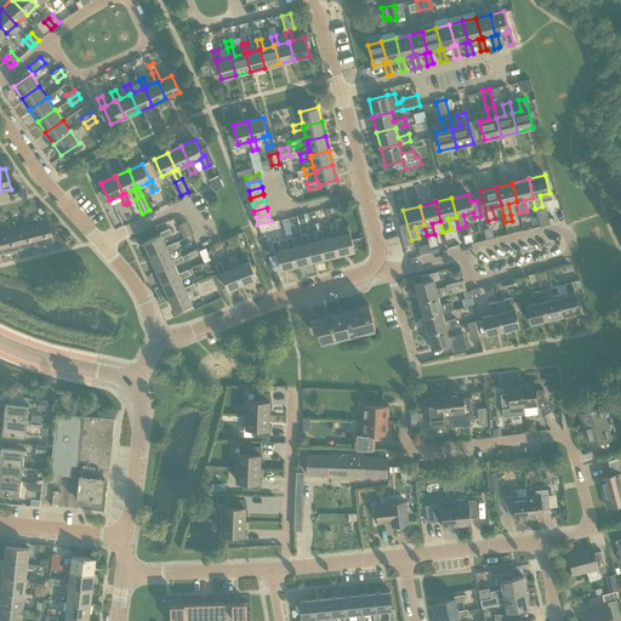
[(32,224),(36,244),(53,240),(49,220),(32,224)]
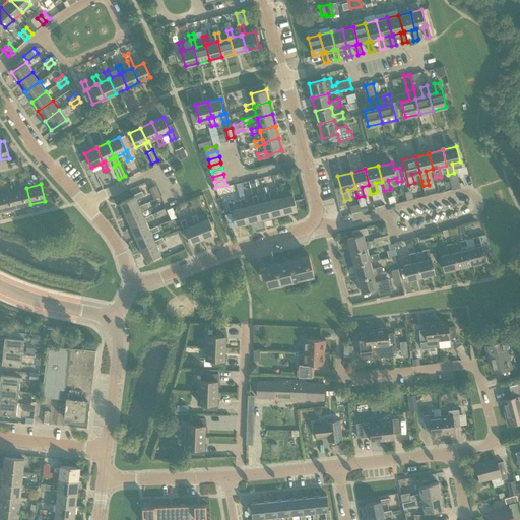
[(154,199),(160,196),(155,185),(149,188),(154,199)]
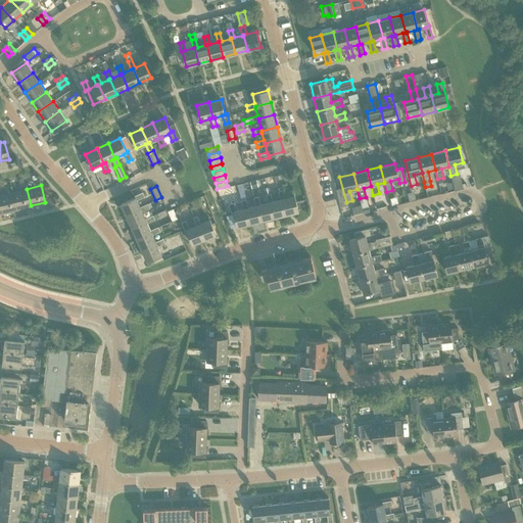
[(17,209),(31,205),(27,189),(12,192),(17,209)]
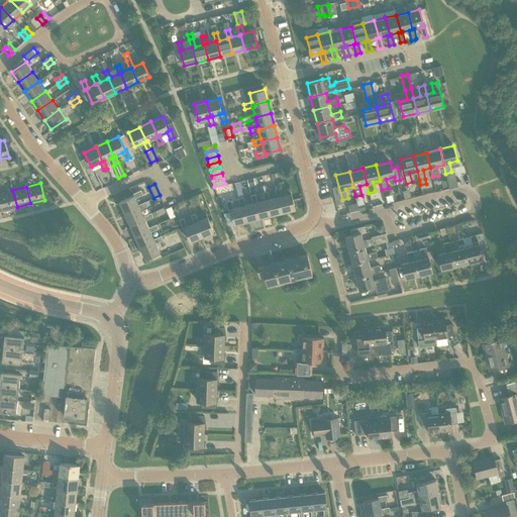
[(275,189),(277,197),(279,196),(283,212),(295,208),(291,193),(282,196),(280,188),(275,189)]
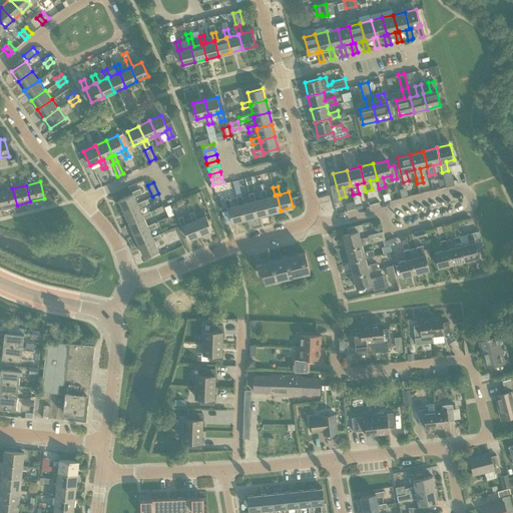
[(0,196),(3,208),(17,205),(12,188),(0,190),(0,196)]
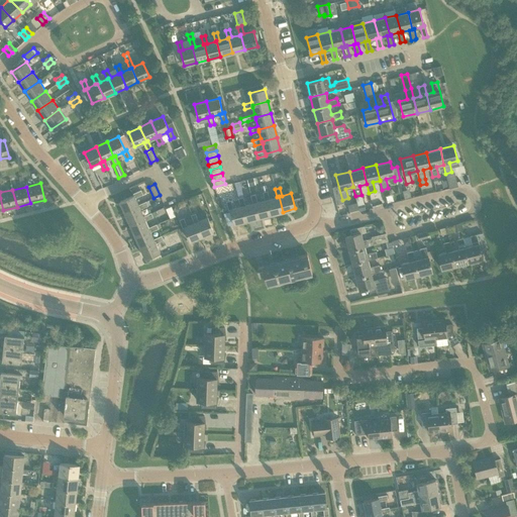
[(138,205),(138,204),(135,197),(142,194),(140,190),(132,193),(133,195),(119,201),(124,211),(138,205)]
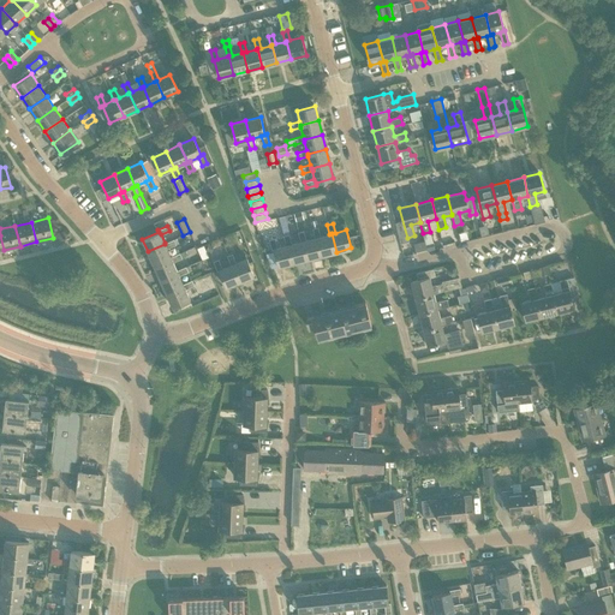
[(332,233),(329,234),(321,237),(318,227),(312,228),(315,238),(317,237),(322,256),(336,252),(332,233)]
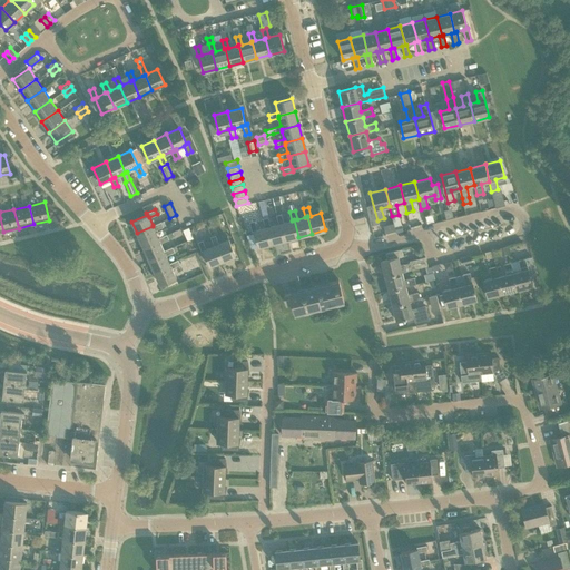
[(281,223),(285,241),(298,237),(294,219),(292,220),(284,223),(282,214),(276,215),(278,224),(281,223)]
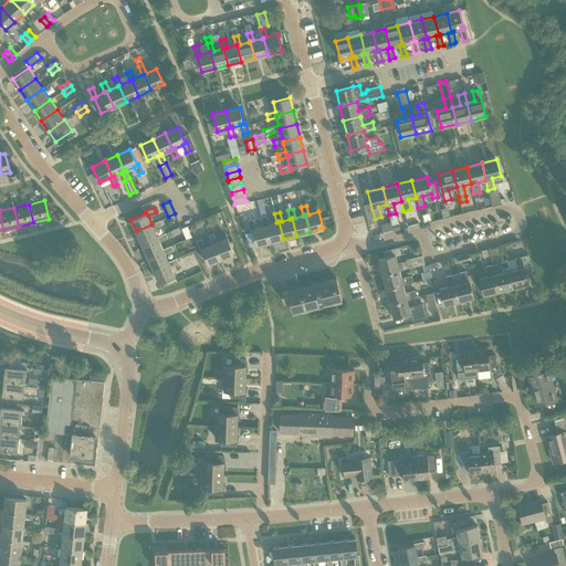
[(261,217),(263,226),(265,226),(270,242),(283,239),(279,221),(276,222),(269,224),(265,216),(261,217)]
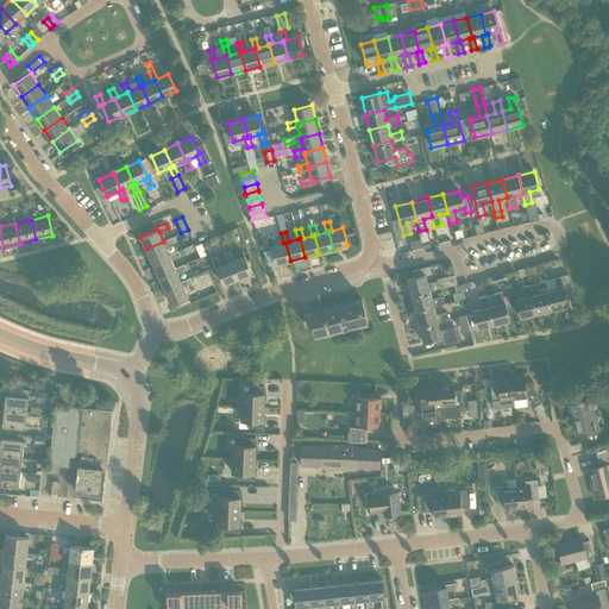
[(286,243),(283,243),(274,245),(271,236),(267,237),(269,248),(271,246),(275,264),(290,261),(286,243)]
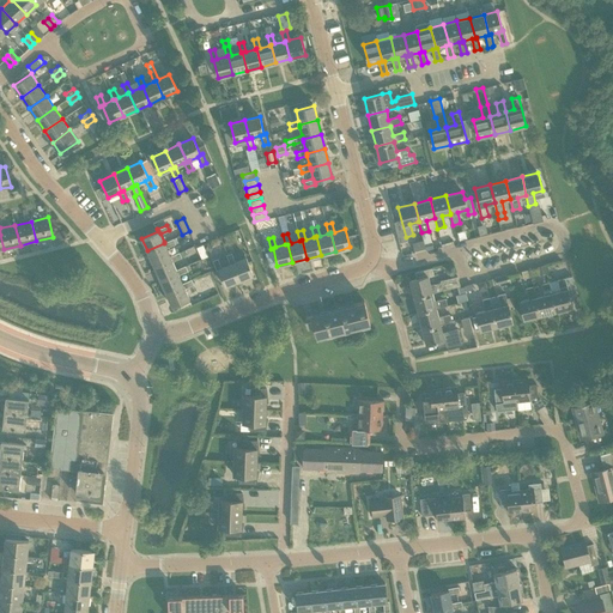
[(147,250),(153,265),(170,258),(170,256),(167,248),(175,243),(173,238),(164,242),(164,243),(147,250)]
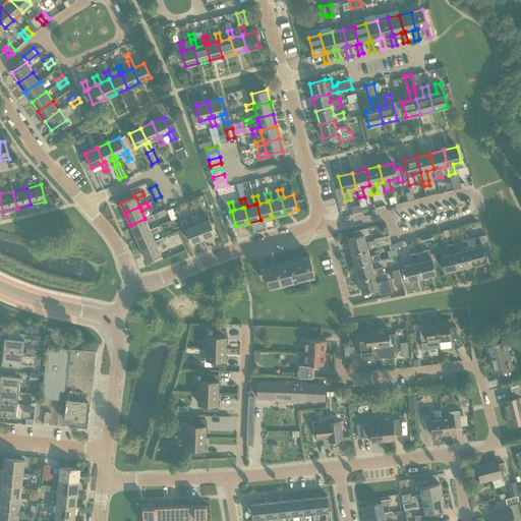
[(177,218),(173,209),(168,211),(172,220),(177,218)]
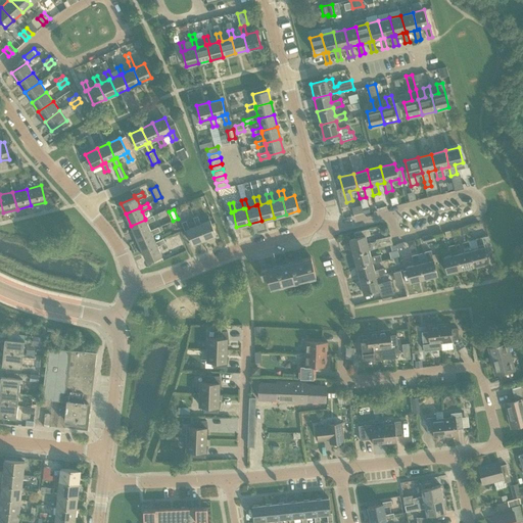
[(151,231),(150,230),(147,223),(154,220),(158,218),(156,214),(145,219),(145,220),(131,226),(136,238),(151,231)]
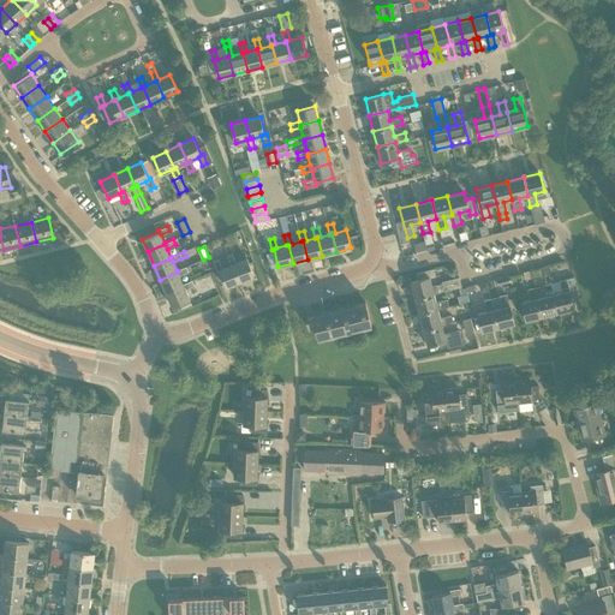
[(233,264),(239,281),(254,276),(248,258),(236,263),(232,254),(227,256),(231,264),(233,264)]
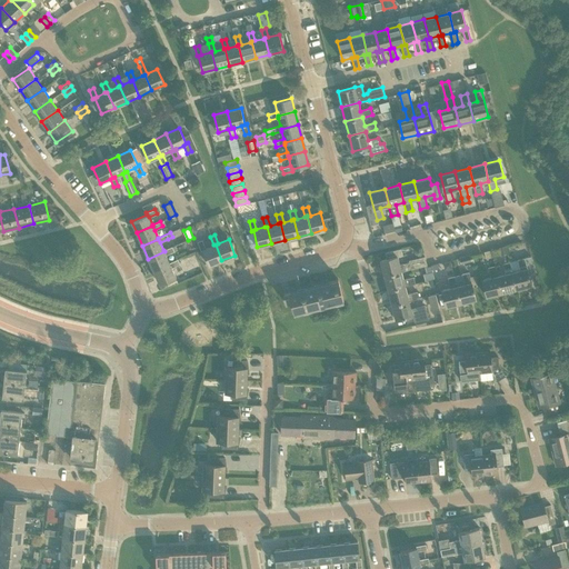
[(209,266),(221,260),(216,245),(213,245),(206,248),(202,240),(197,241),(201,251),(202,250),(209,266)]
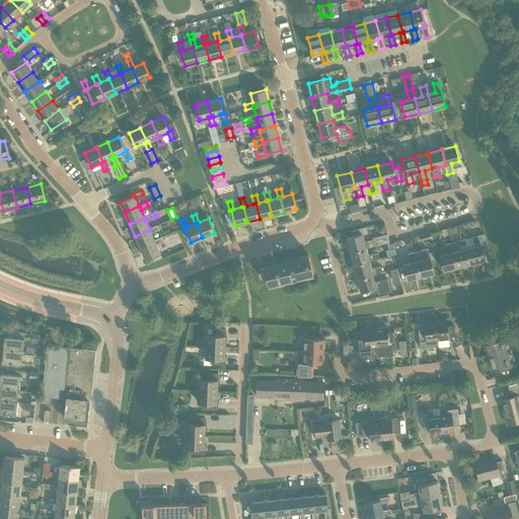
[(135,236),(141,247),(155,241),(154,239),(151,232),(162,227),(160,223),(149,228),(150,229),(135,236)]
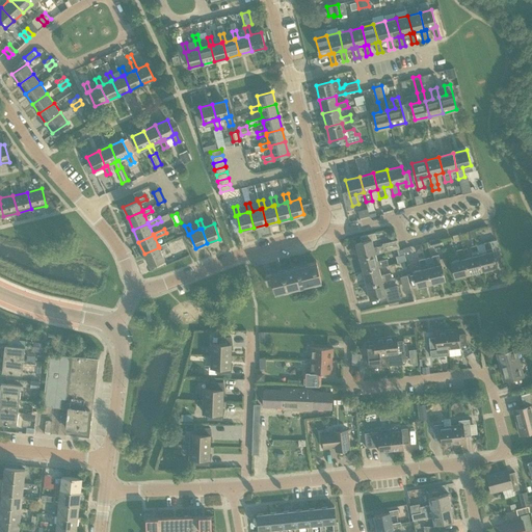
[(355,243),(358,258),(375,254),(384,251),(399,247),(397,241),(396,239),(382,243),(382,245),(373,247),(371,240),(376,238),(374,232),(360,236),(362,242),(355,243)]
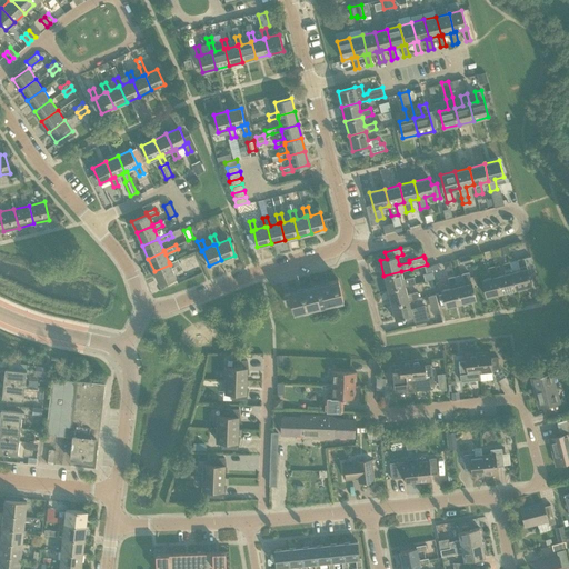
[(511,272),(516,289),(531,285),(529,276),(535,273),(530,257),(518,260),(520,270),(512,272),(511,272)]
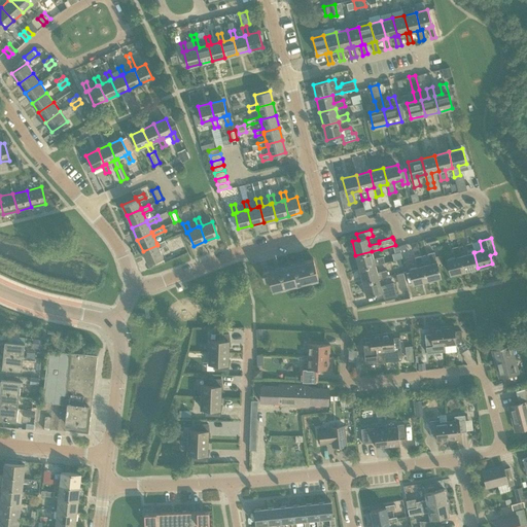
[(165,240),(156,243),(157,245),(143,251),(148,264),(163,257),(159,248),(167,244),(165,240)]
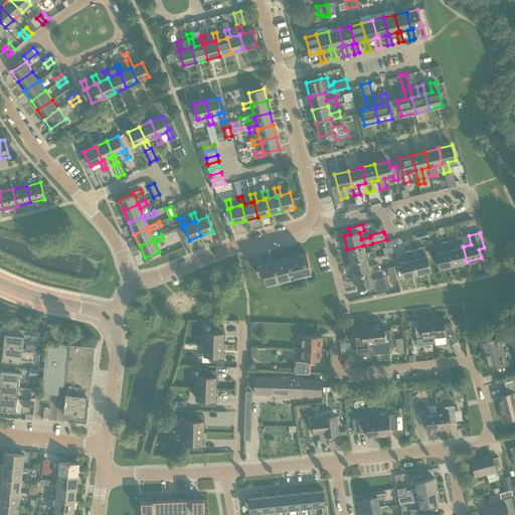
[(454,265),(467,262),(463,246),(464,246),(461,236),(455,238),(458,247),(450,249),(454,265)]
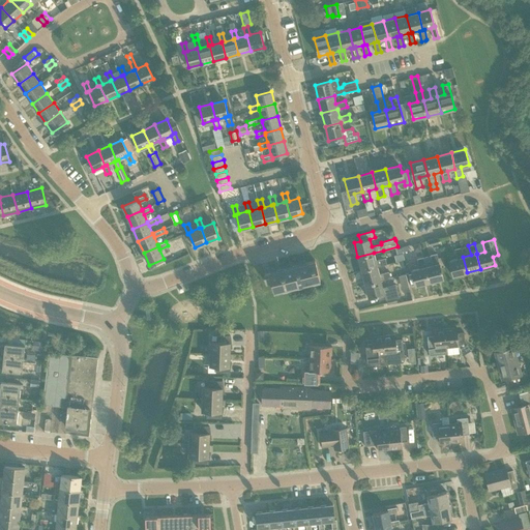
[(463,257),(461,247),(454,248),(457,258),(449,260),(453,276),(467,272),(463,257)]
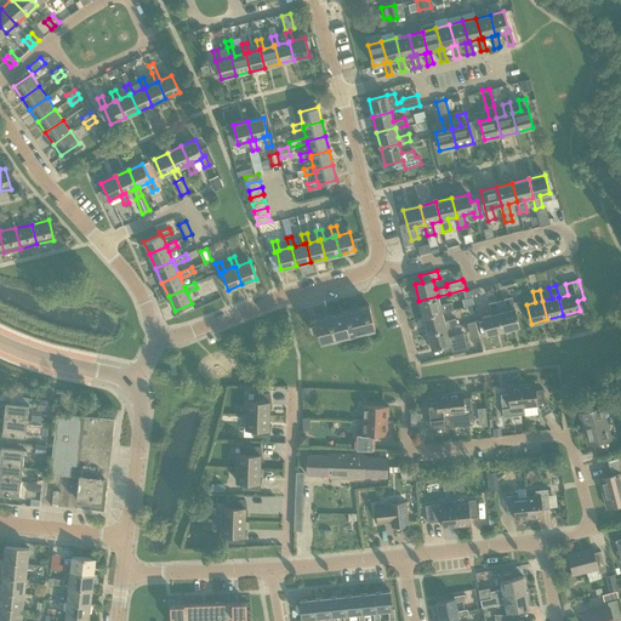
[(442,312),(453,309),(451,302),(440,305),(438,296),(419,301),(423,317),(442,312)]
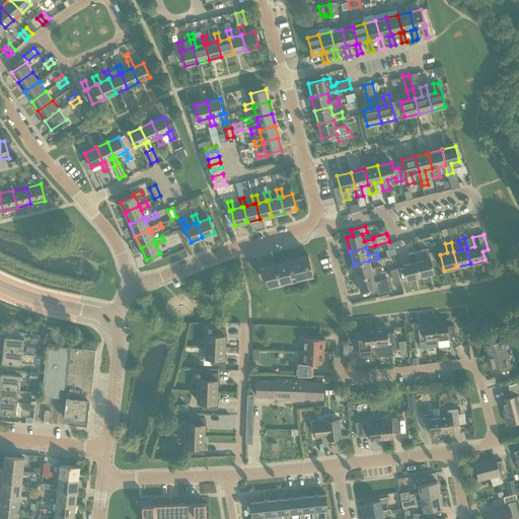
[(424,258),(417,261),(420,277),(434,273),(428,248),(422,249),(424,258)]
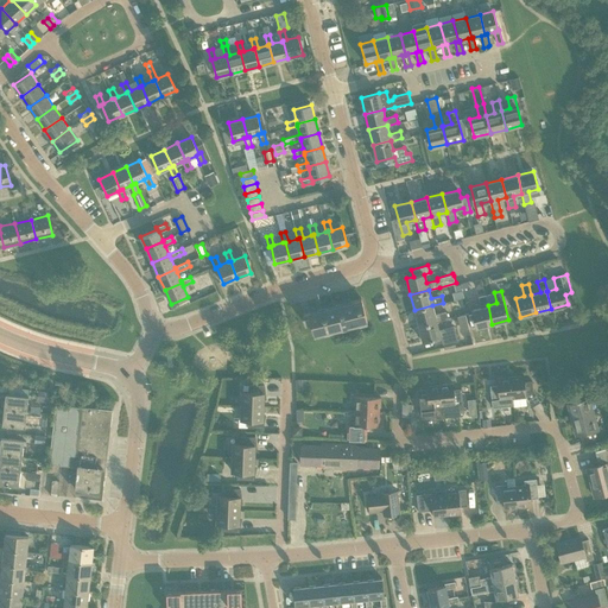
[(488,305),(485,295),(477,297),(481,308),(472,310),(476,328),(492,324),(488,305)]
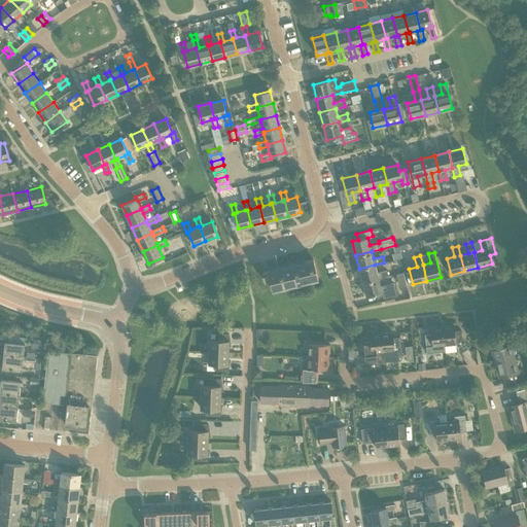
[(313,258),(283,267),(261,272),(265,281),(270,280),(273,290),(318,278),(313,258)]
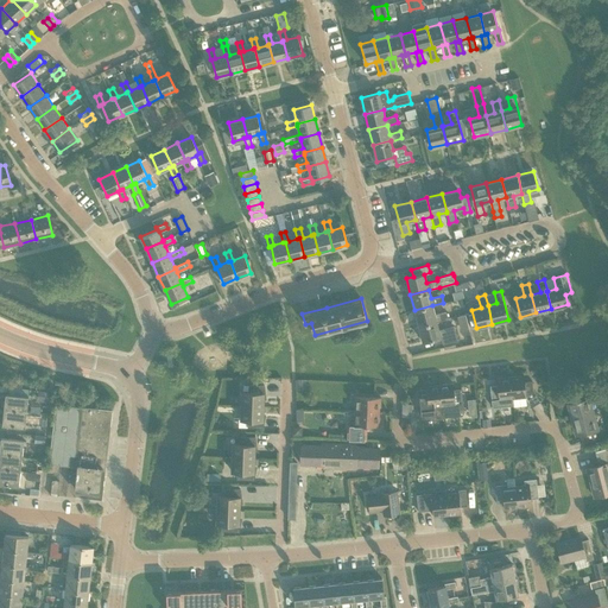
[(435,314),(432,305),(415,310),(418,325),(437,321),(448,318),(445,311),(435,314)]
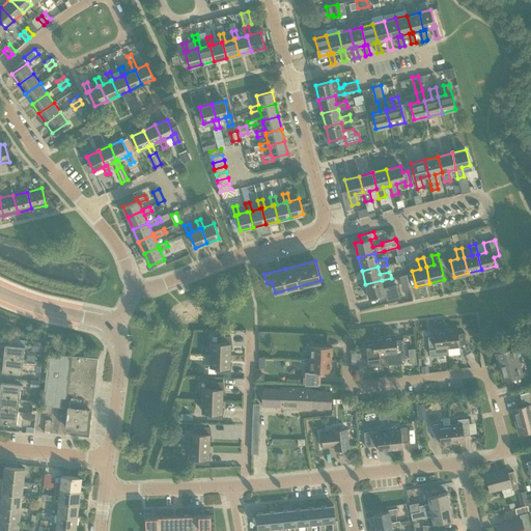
[(383,288),(382,280),(365,284),(363,285),(365,294),(367,292),(369,299),(385,295),(386,300),(399,297),(396,284),(383,288)]
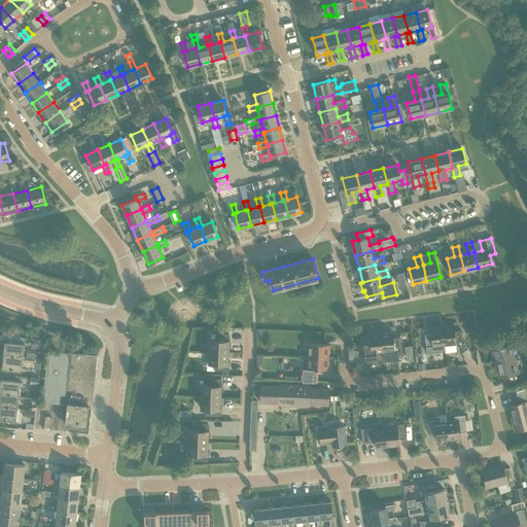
[(454,325),(442,326),(444,345),(445,352),(459,351),(461,352),(468,348),(462,338),(461,330),(455,330),(454,325)]
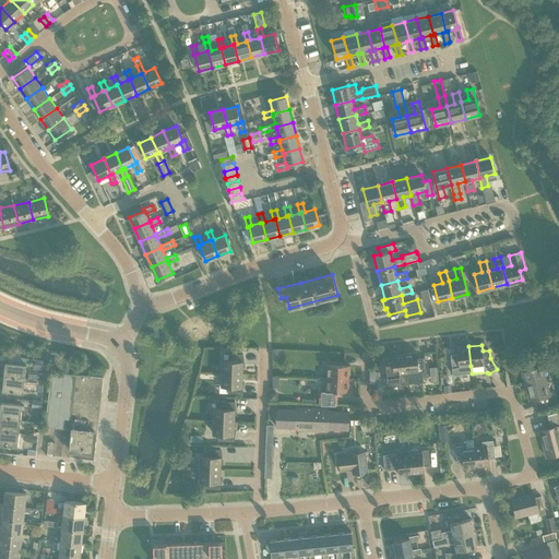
[(471,366),(468,346),(456,347),(458,354),(450,355),(452,375),(464,373),(464,366),(471,366)]
